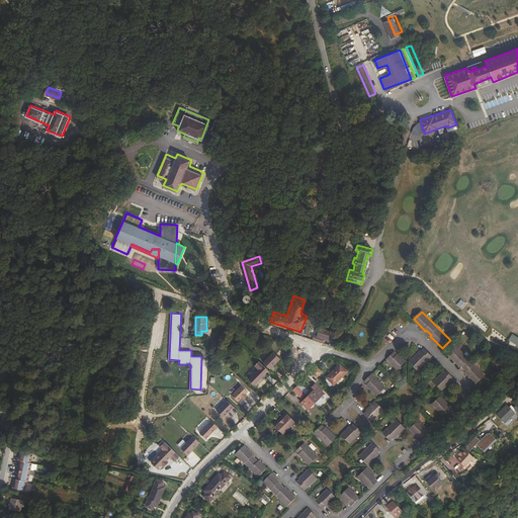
[(327,337),(330,330),(319,326),(317,333),(311,332),(310,337),(324,342),(326,336),(327,337)]
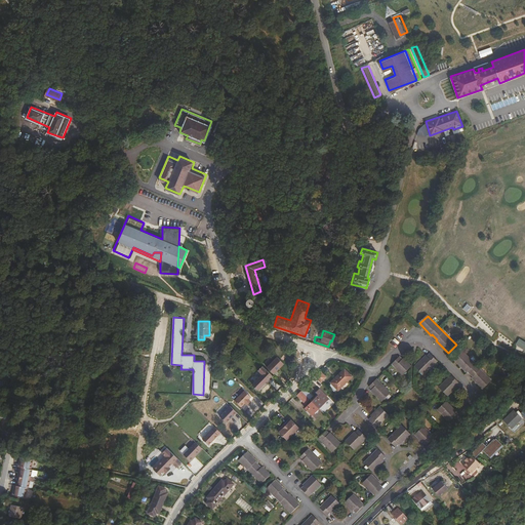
[(492,381),(463,352),(455,360),(468,372),(469,371),(474,376),(473,378),(484,389),(492,381)]
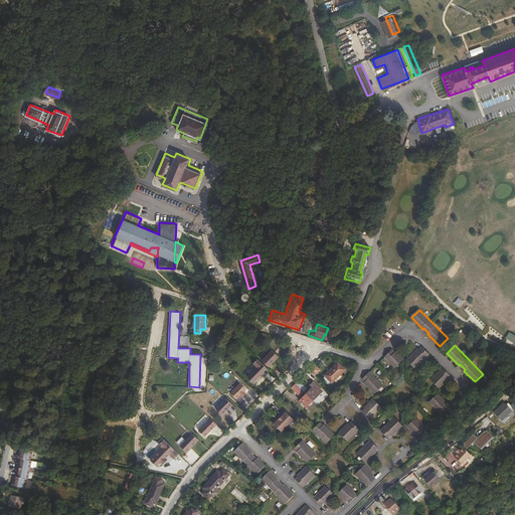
[(408,359),(416,367),(431,354),(423,347),(420,349),(419,348),(408,359)]
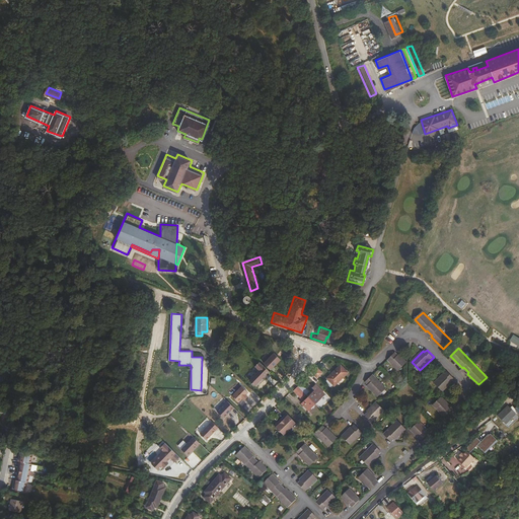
[(395,353),(388,360),(399,370),(408,363),(399,355),(398,356),(395,353)]
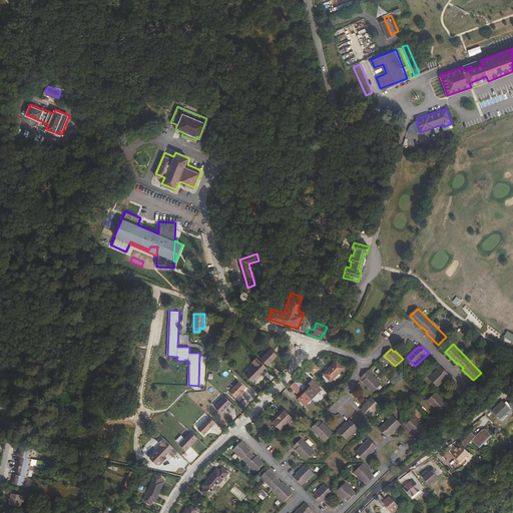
[(268,351),(258,361),(265,368),(275,358),(268,351)]
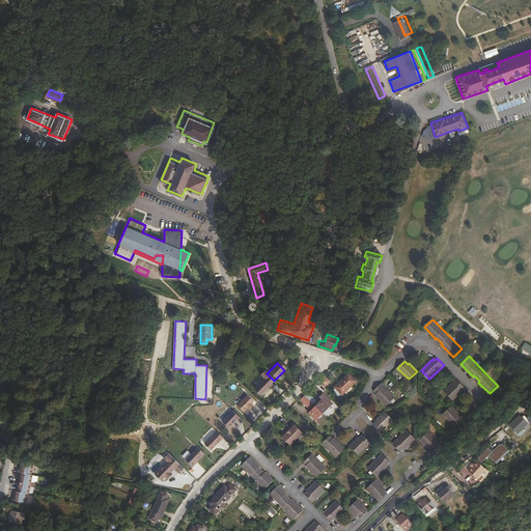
[(262,372),(258,376),(262,381),(252,391),(258,396),(273,382),(262,372)]
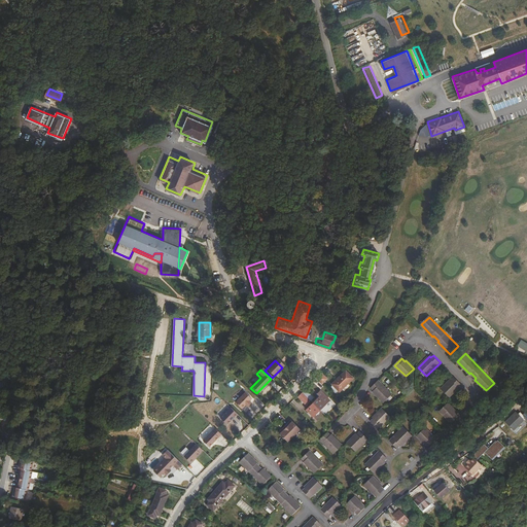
[(345,372),(332,384),(339,391),(351,379),(345,372)]
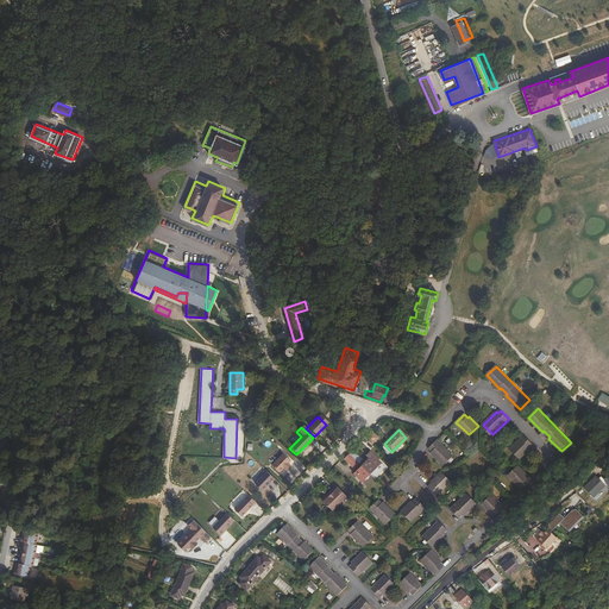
[(365,438),(371,444),(377,438),(371,432),(365,438)]
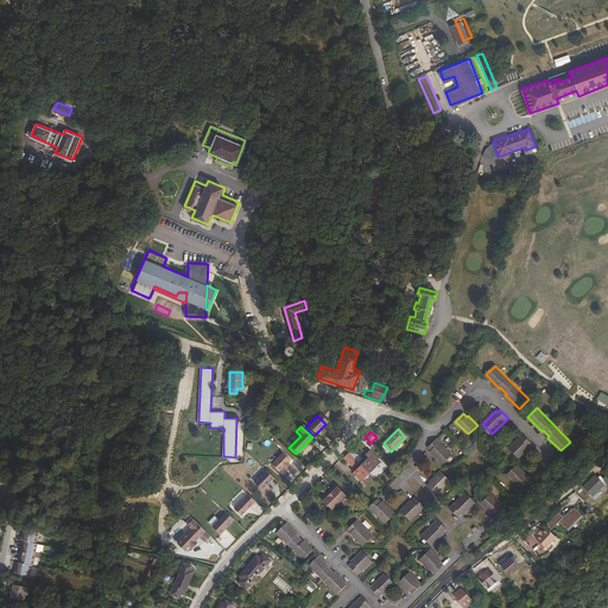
[(525,435),(511,449),(520,458),(531,448),(530,447),(533,443),(525,435)]
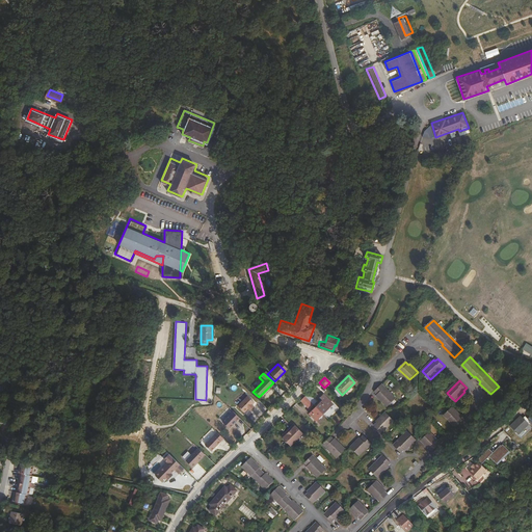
[(396,399),(382,384),(375,391),(378,394),(377,395),(389,406),(396,399)]
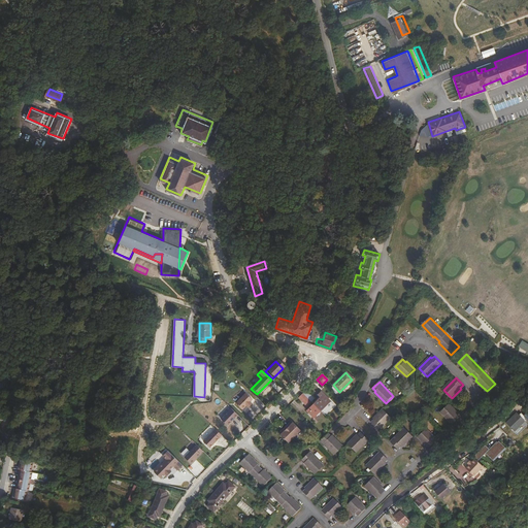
[(305,390),(303,393),(309,398),(311,401),(314,399),(305,390)]
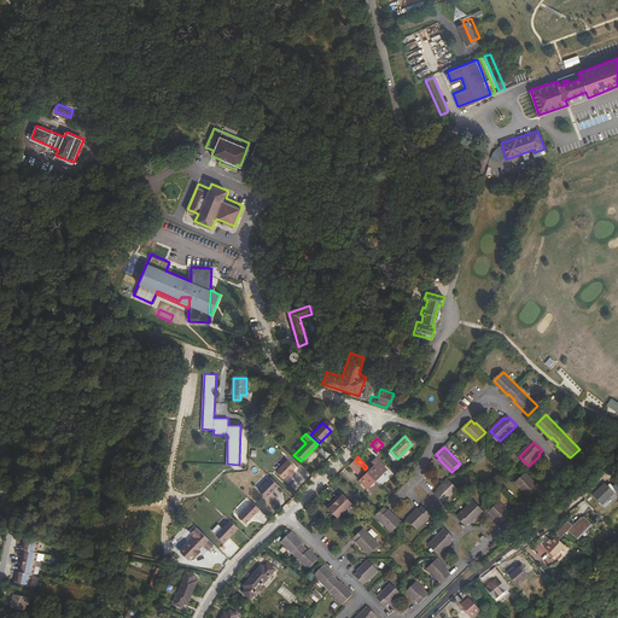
[(367,472),(375,481),(388,470),(377,459),(373,462),(374,465),(367,472)]
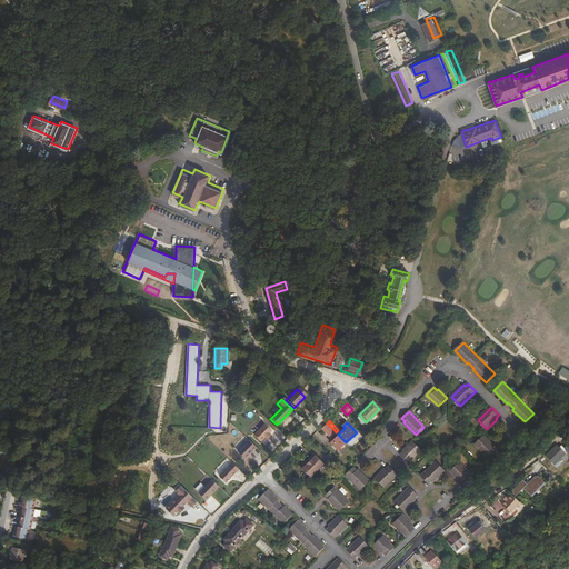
[(333,429),(327,423),(321,428),(328,435),(333,429)]
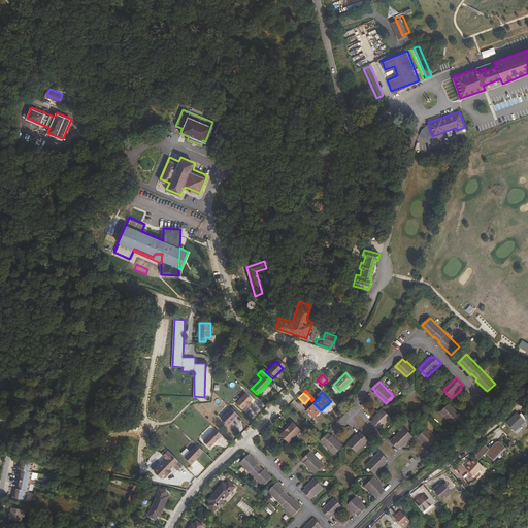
[(244,395),(234,405),(241,411),(244,407),(246,409),(251,405),(249,403),(251,401),(244,395)]
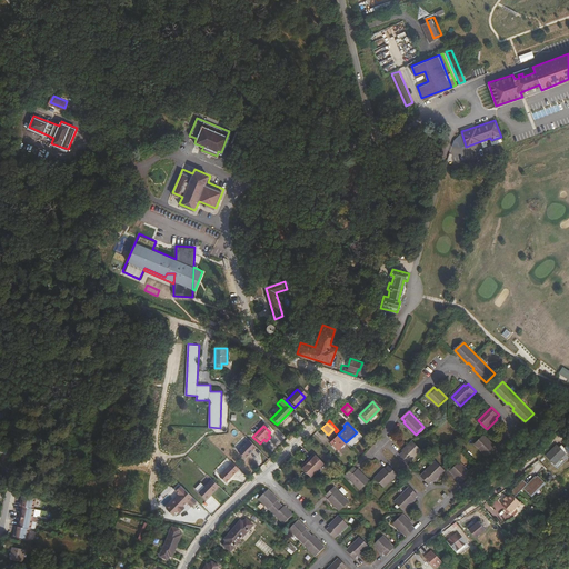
[(339,449),(346,442),(338,435),(331,442),(333,445),(332,446),(336,449),(337,448),(338,450),(339,449)]
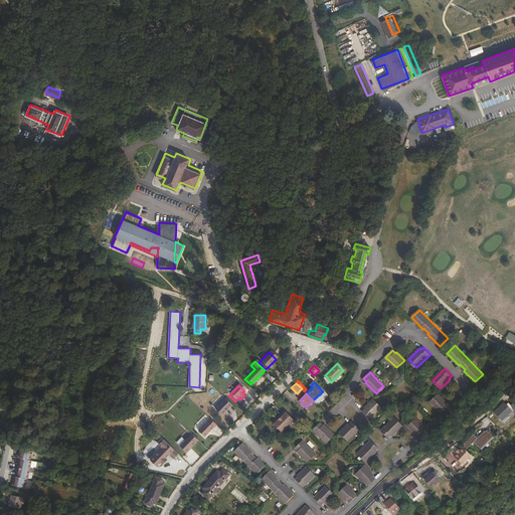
[(439,394),(431,402),(443,413),(449,407),(447,404),(448,403),(439,394)]
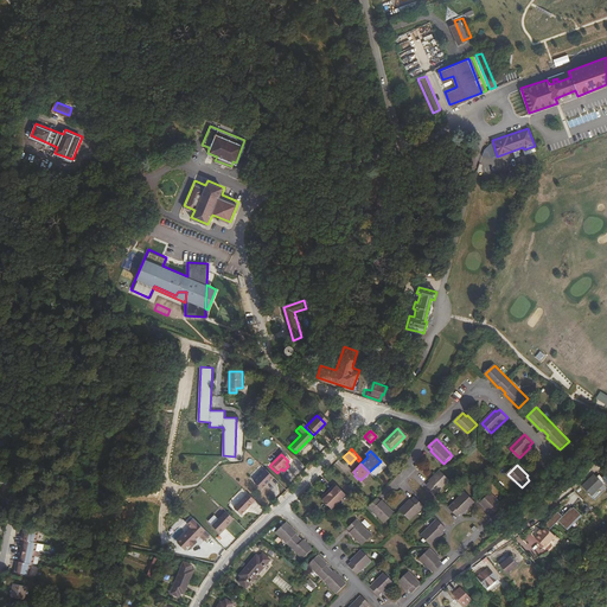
[(270,478),(263,471),(250,484),(259,491),(270,478)]
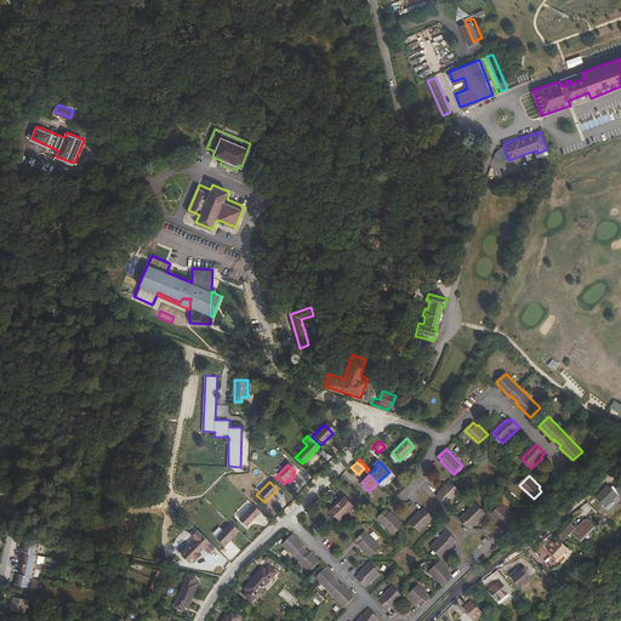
[(438,496),(446,506),(461,491),(451,482),(440,493),(440,494),(438,496)]
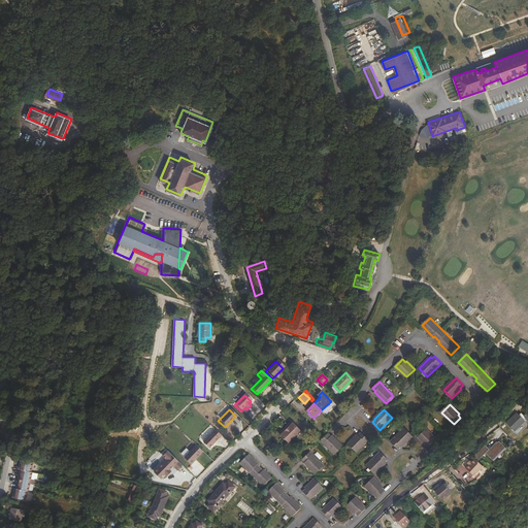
[(517,413),(506,422),(512,428),(512,429),(513,429),(514,429),(515,430),(522,424),(521,423),(524,420),(517,413)]
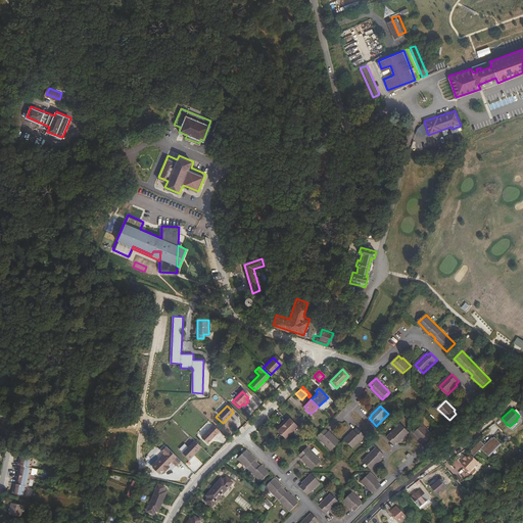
[(282,423),(292,433),(298,426),(289,417),(287,420),(288,421),(286,422),(285,421),(285,420),(282,423)]
